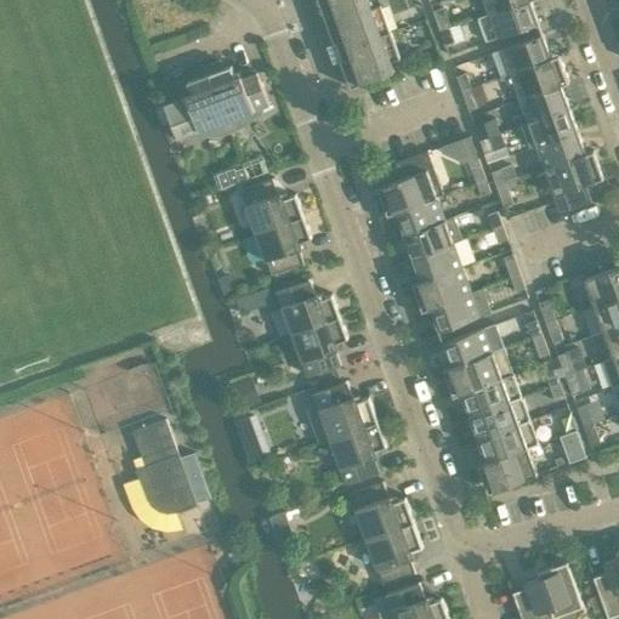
[(316,0),(348,89),(392,73),(388,64),(398,61),(379,6),(369,10),(365,0),(316,0)]
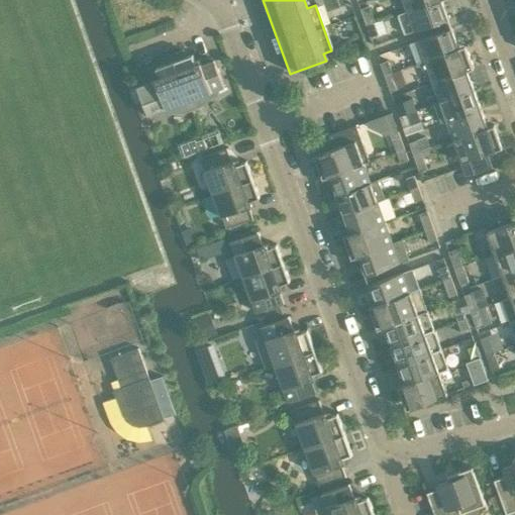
[(403,36),(413,32),(447,20),(440,1),(439,0),(438,0),(405,12),(406,13),(396,16),(403,36)]
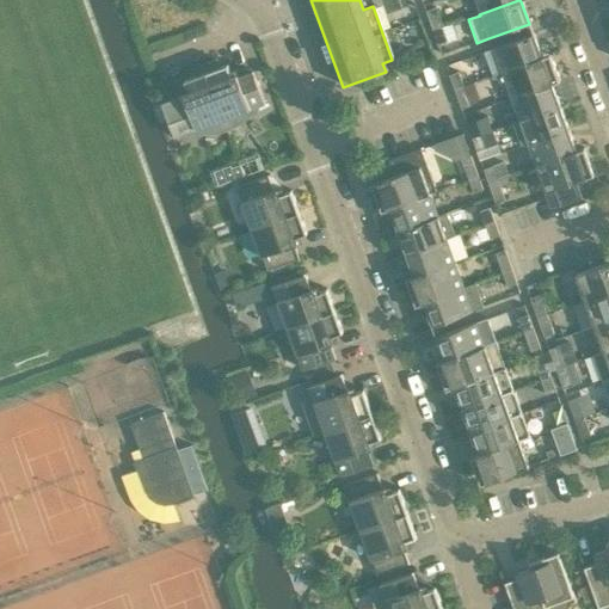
[(474,0),(479,14),(518,0),(520,0),(521,1),(522,0),(474,0)]
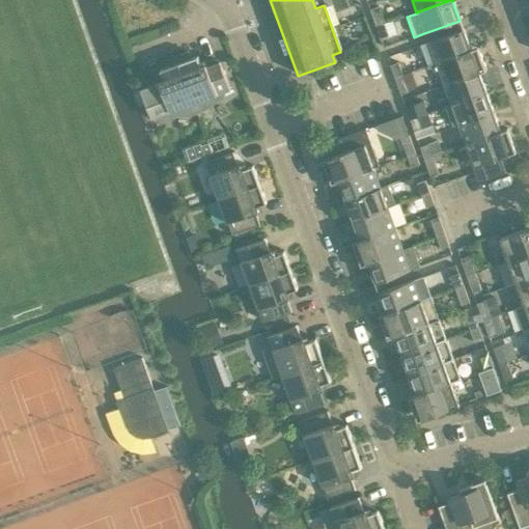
[(368,10),(374,28),(383,25),(377,7),(368,10)]
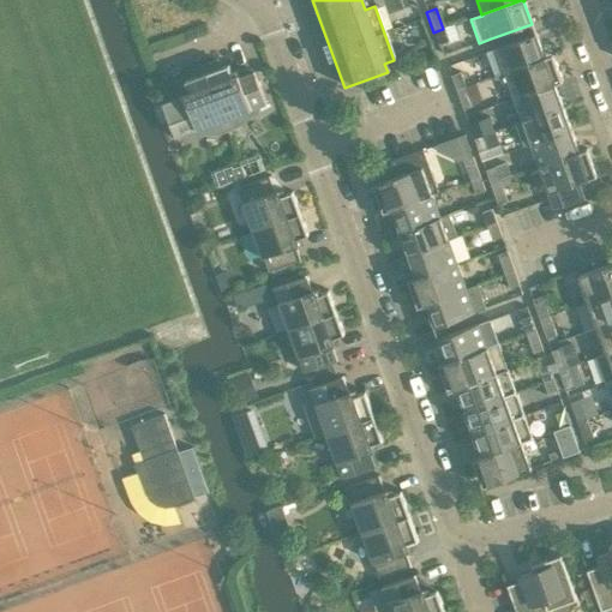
[(400,16),(403,25),(419,19),(415,10),(400,16)]
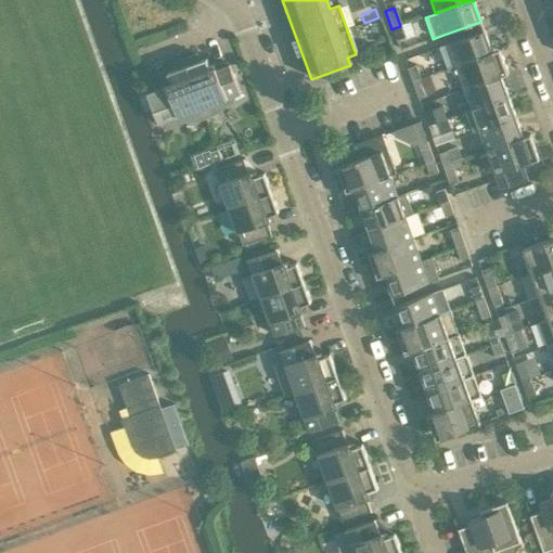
[(404,39),(400,26),(391,29),(396,42),(404,39)]
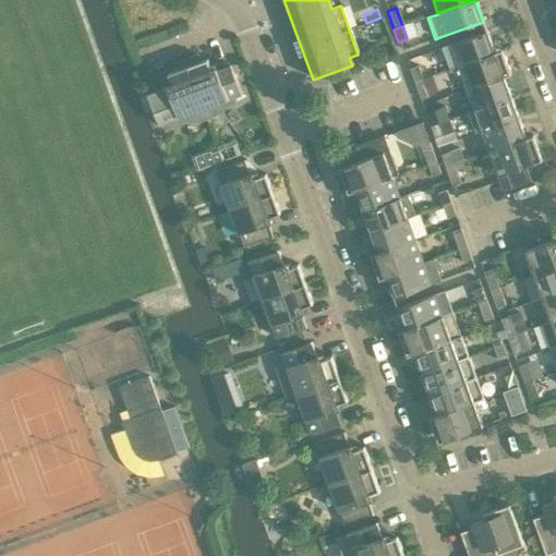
[(448,70),(449,70),(494,53),(494,52),(486,32),(449,45),(457,67),(448,69),(448,70)]
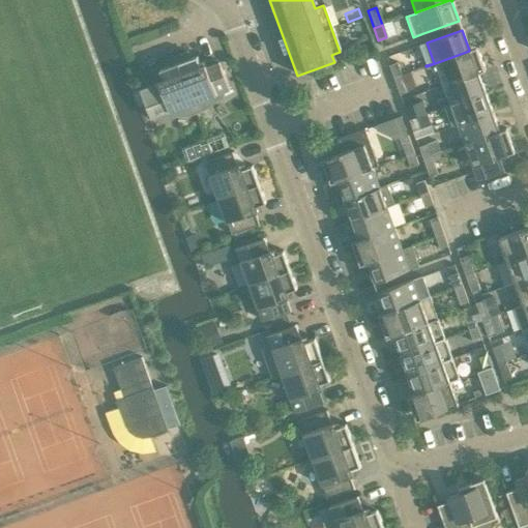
[(440,81),(442,86),(477,72),(477,74),(484,71),(475,48),(469,50),(469,51),(427,66),(440,81)]
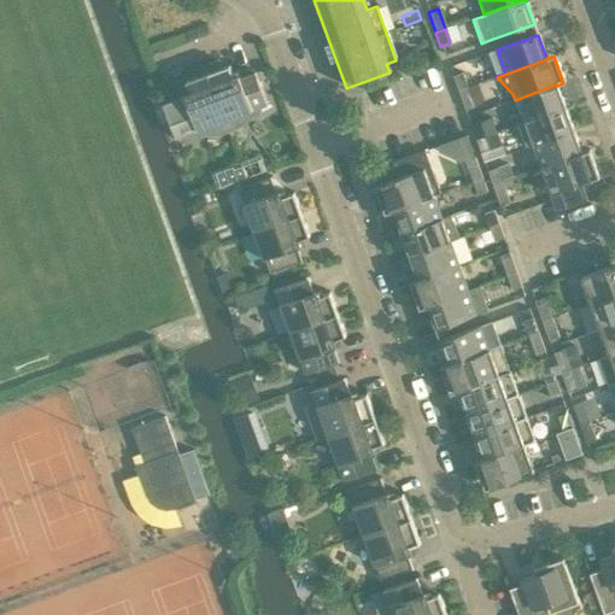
[(204,66),(228,133),(234,130),(253,117),(251,111),(265,106),(255,74),(240,78),(238,71),(232,74),(228,66),(220,69),(217,62),(206,65),(204,66)]
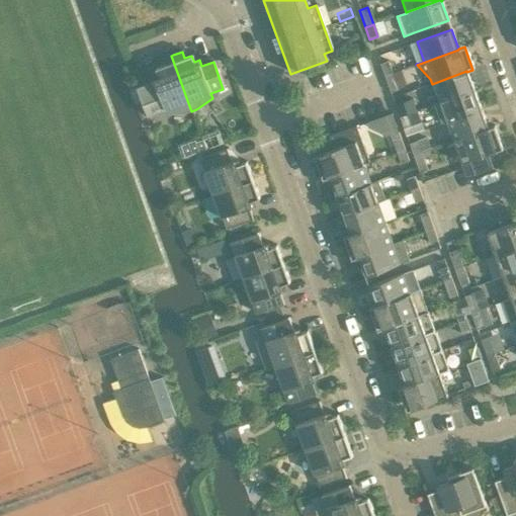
[(182,114),(191,111),(171,56),(169,57),(160,60),(162,67),(155,69),(157,76),(151,78),(153,83),(137,89),(146,116),(159,112),(160,114),(182,114)]
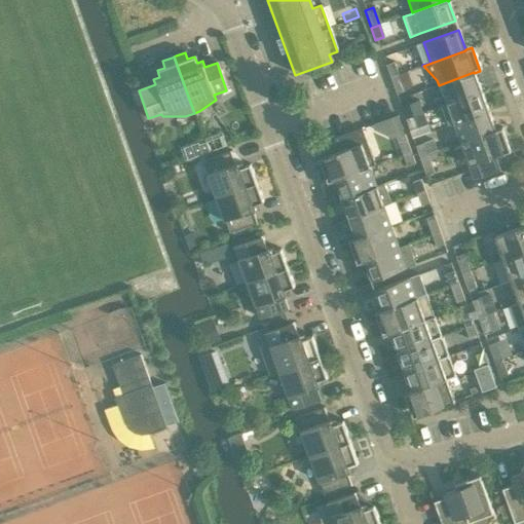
[(384,66),(389,78),(398,75),(393,63),(384,66)]
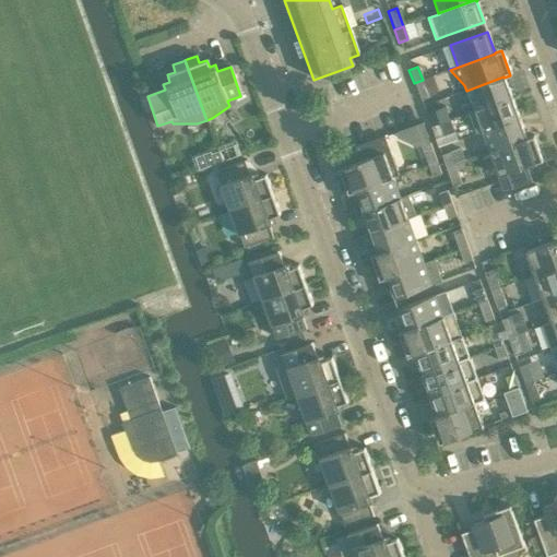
[(466,91),(474,111),(511,98),(504,78),(504,76),(466,91)]
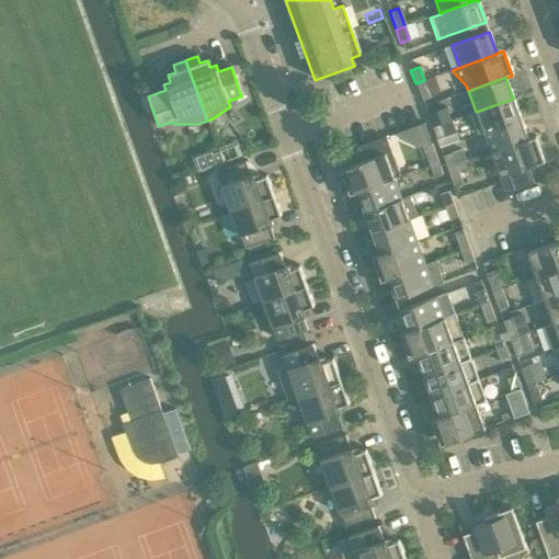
[(415,83),(422,101),(431,98),(424,80),(415,83)]
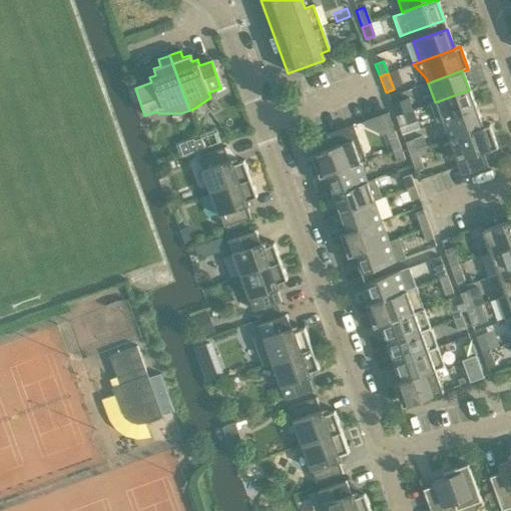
[(442,121),(476,108),(469,90),(435,102),(429,104),(436,123),(442,121)]
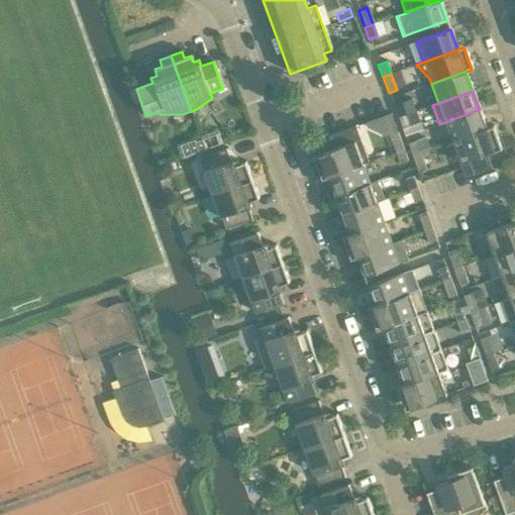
[(393,105),(398,118),(406,114),(401,102),(393,105)]
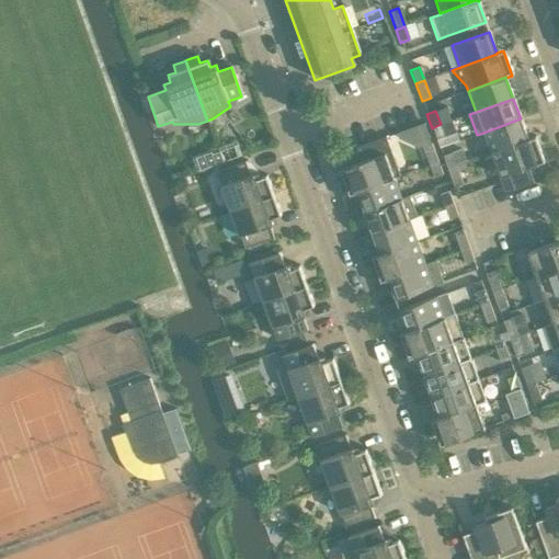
[(483,133),(491,153),(528,140),(527,139),(521,118),(483,133)]
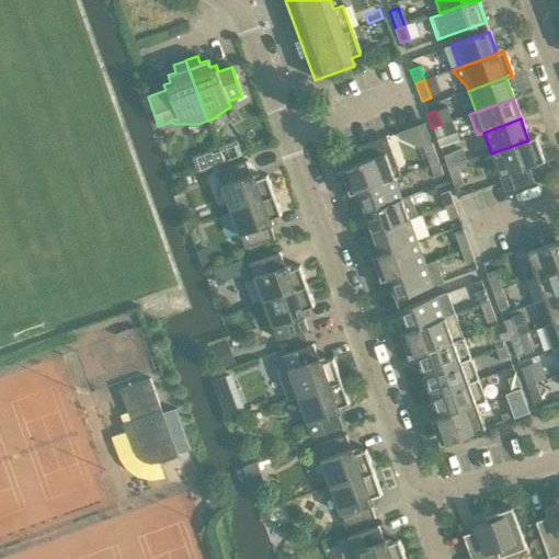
[(445,137),(441,124),(432,128),(436,140),(445,137)]
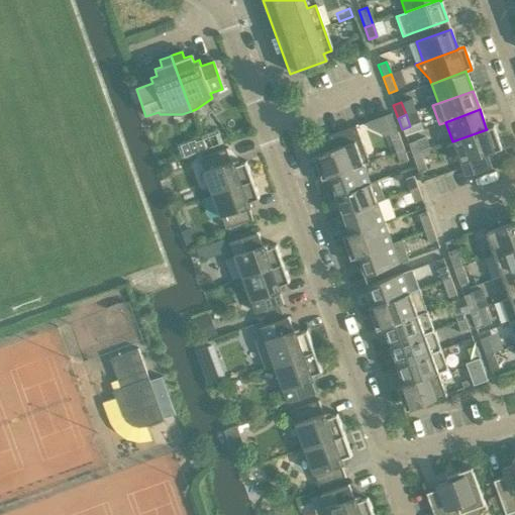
[(452,141),(461,168),(465,177),(490,167),(486,155),(501,149),(493,126),(486,128),(487,129),(452,141)]
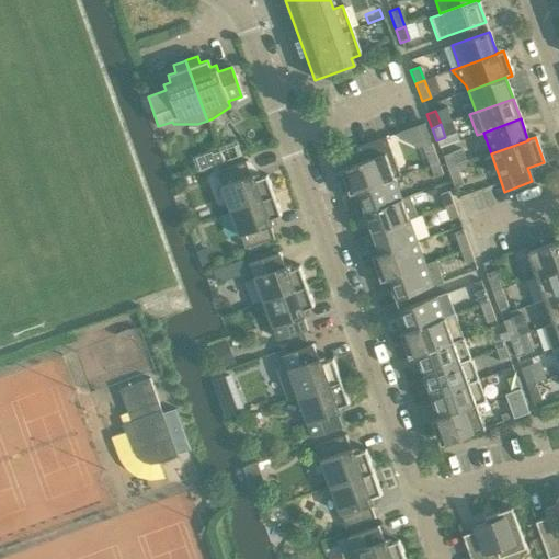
[(349,195),(355,193),(355,192),(392,179),(399,177),(385,138),(355,149),(361,163),(340,170),(349,195)]
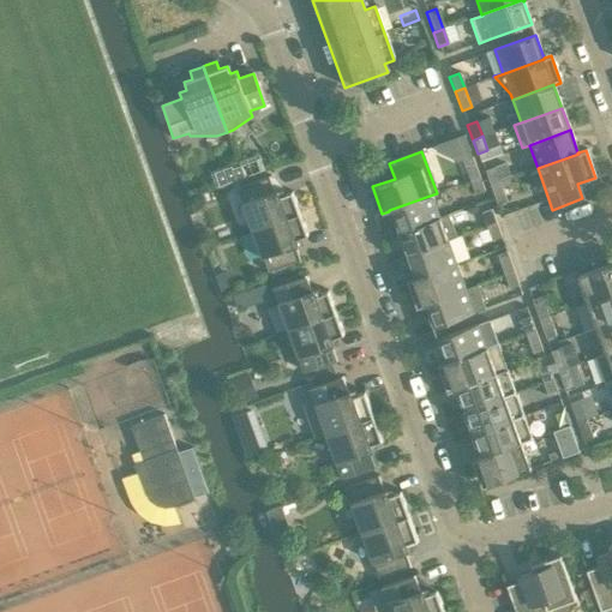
[(462,161),(468,181),(478,178),(472,159),(462,161)]
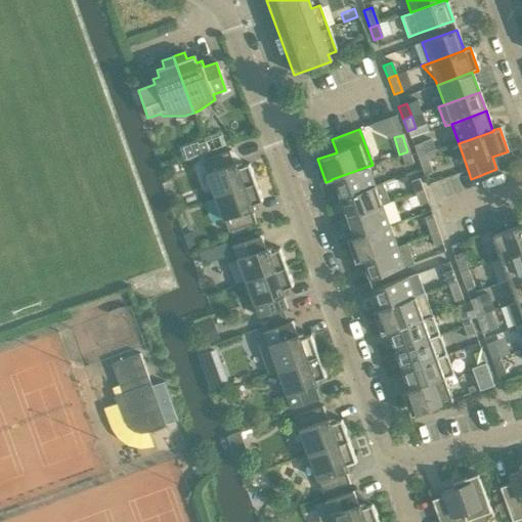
[(412,146),(417,159),(426,156),(421,143),(412,146)]
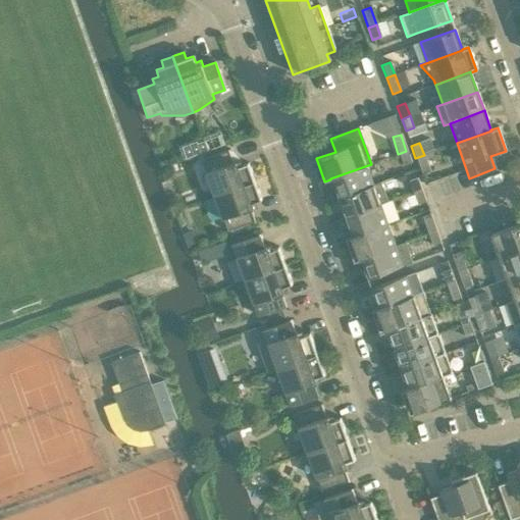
[(201,160),(214,197),(254,183),(247,163),(241,166),(239,161),(234,163),(228,151),(201,160)]
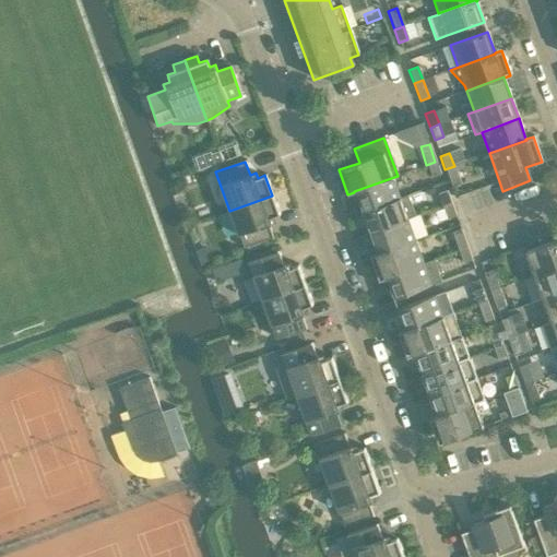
[(439,175),(435,162),(426,165),(430,178),(439,175)]
